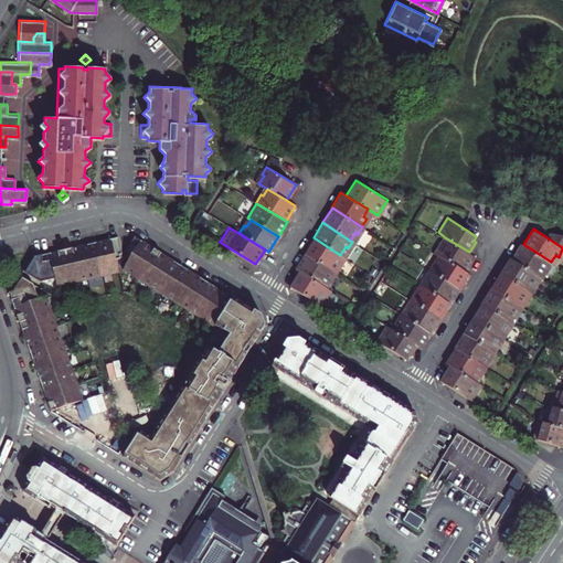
[(152,246),(134,234),(125,247),(127,250),(125,253),(128,255),(121,266),(135,275),(152,246)]
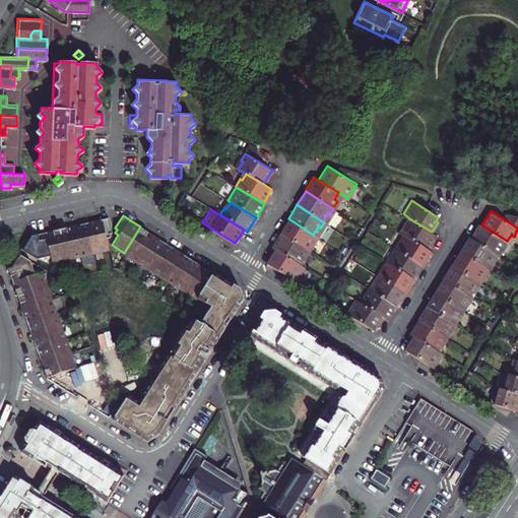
[(109,216),(86,220),(93,252),(109,249),(106,236),(110,235),(109,232),(112,232),(109,216)]
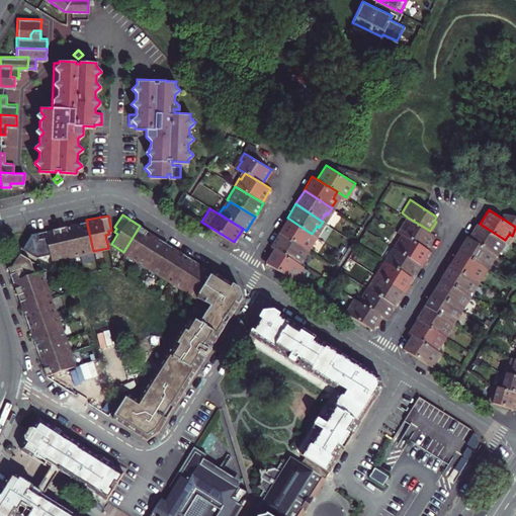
[(278,232),(306,249),(311,242),(308,240),(312,234),(287,218),(278,232)]
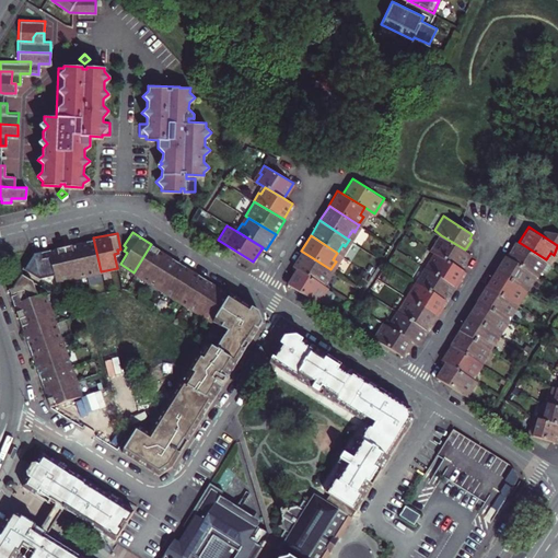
[(465,250),(441,235),(437,242),(439,244),(434,252),(439,254),(461,268),(471,254),(465,250)]
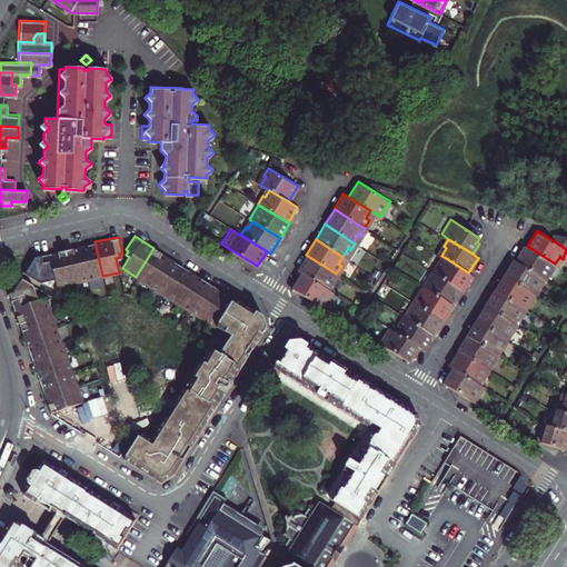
[(95,241),(78,246),(87,280),(102,276),(95,241)]
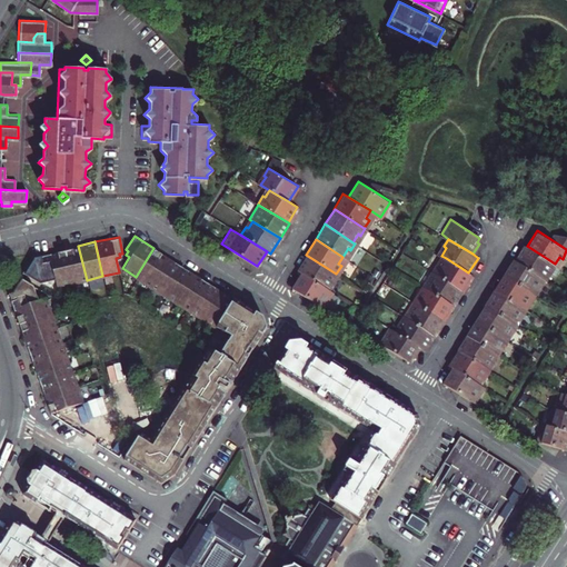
[(527,246),(524,244),(514,259),(543,277),(544,278),(549,270),(550,271),(555,264),(527,246)]
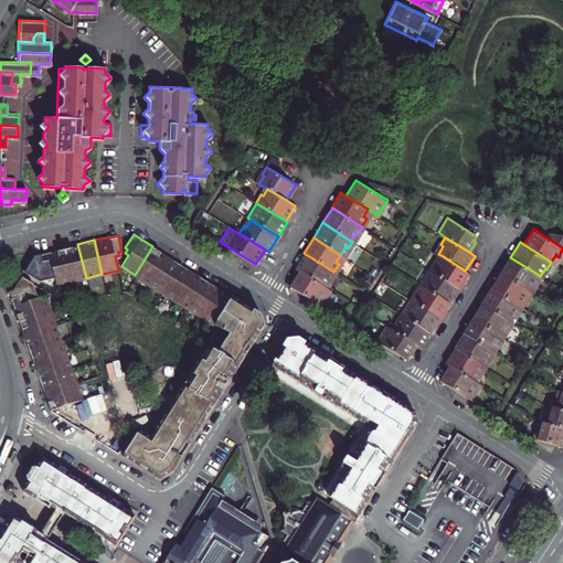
[(77,244),(63,247),(71,282),(86,278),(77,244)]
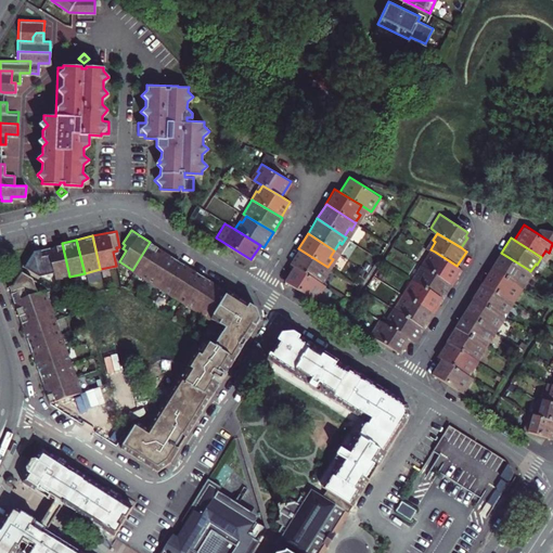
[(164,251),(150,242),(132,270),(145,279),(164,251)]
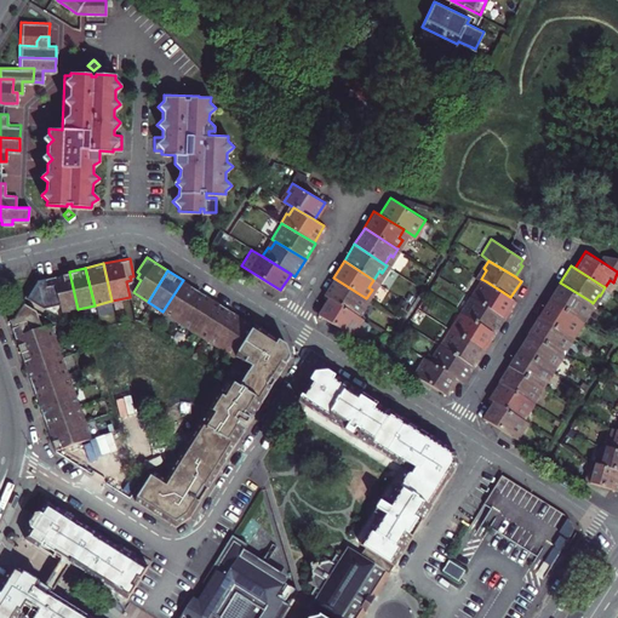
[(69,272),(53,276),(59,304),(62,313),(78,309),(69,272)]
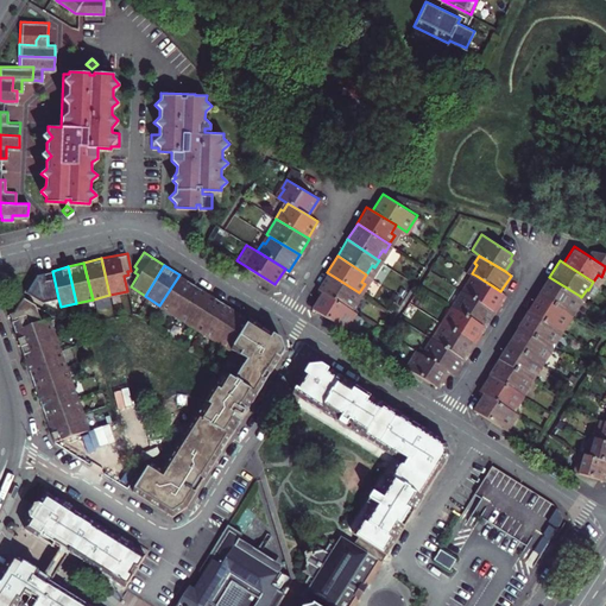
[(30,284),(26,283),(23,289),(43,302),(58,298),(52,271),(36,275),(30,284)]
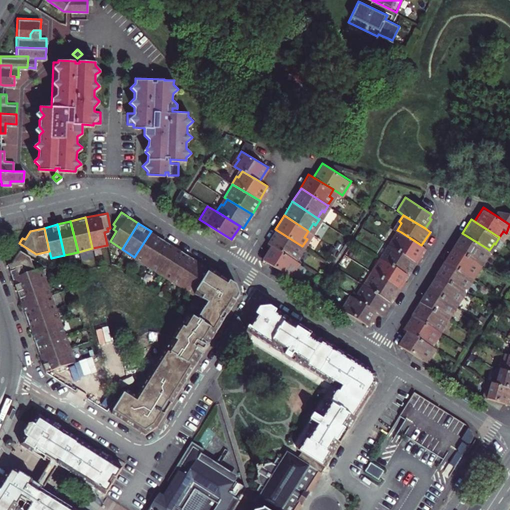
[(275,229),(266,242),(292,258),(297,250),(299,252),(302,246),(275,229)]
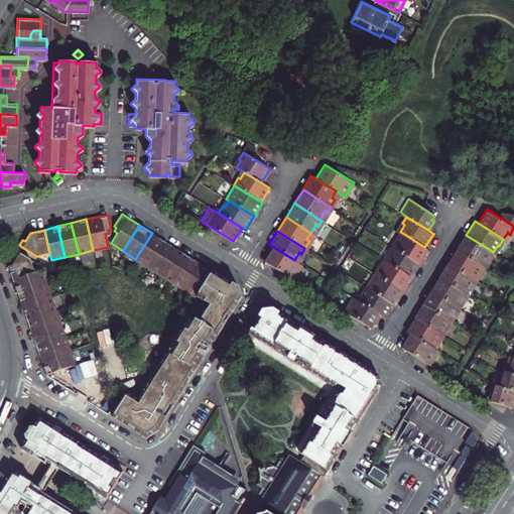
[(164,240),(152,233),(135,259),(147,267),(164,240)]
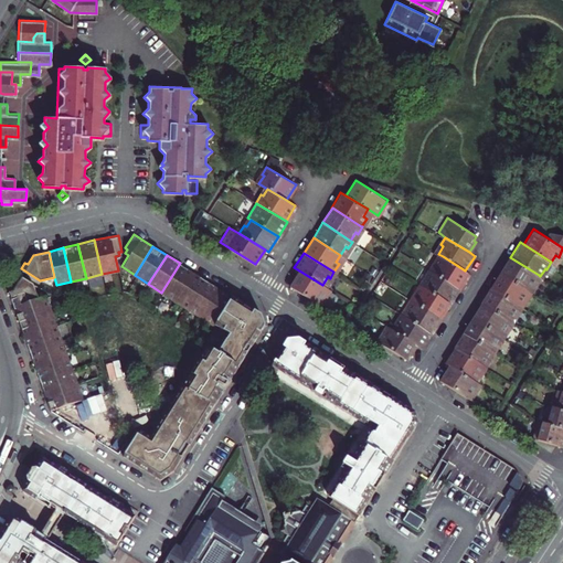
[(465,271),(443,256),(437,264),(435,263),(431,269),(459,288),(469,274),(465,271)]
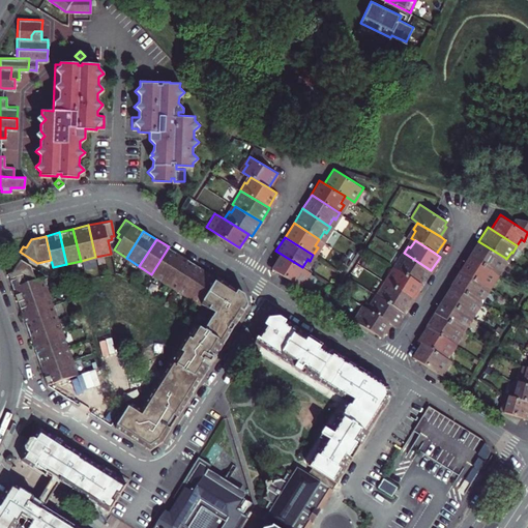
[(478,241),(477,240),(468,255),(494,271),(499,264),(501,265),(505,258),(478,241)]
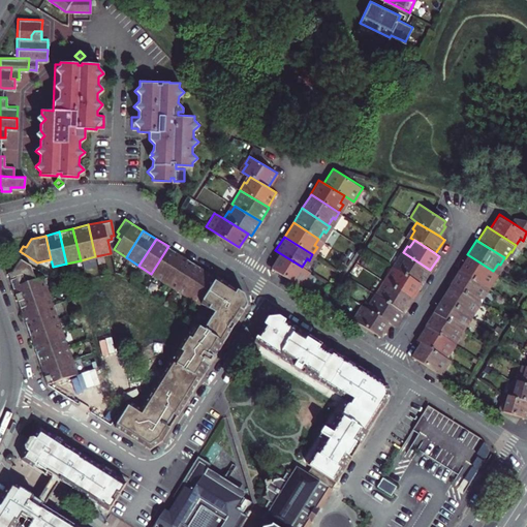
[(180,254),(168,246),(151,274),(162,281),(180,254)]
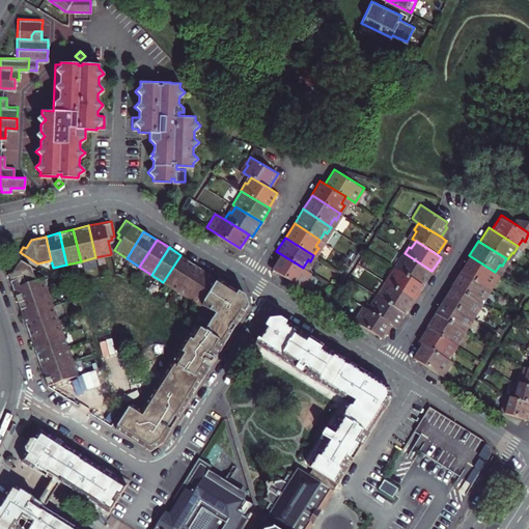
[(280,253),(272,268),(300,284),(304,278),(305,280),(310,272),(303,268),(280,253)]
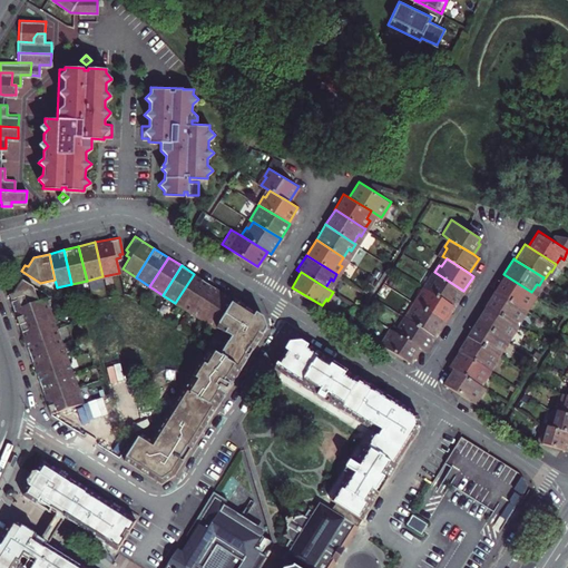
[(463,291),(434,272),(430,280),(432,281),(428,289),(454,305),(463,291)]
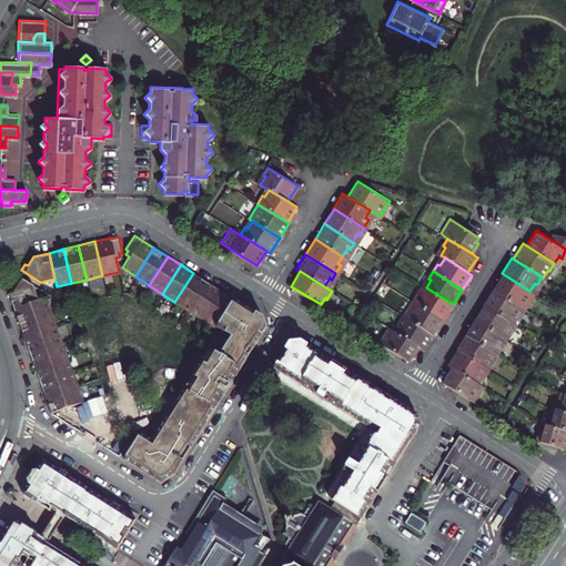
[(206,281),(193,273),(174,302),(188,311),(206,281)]
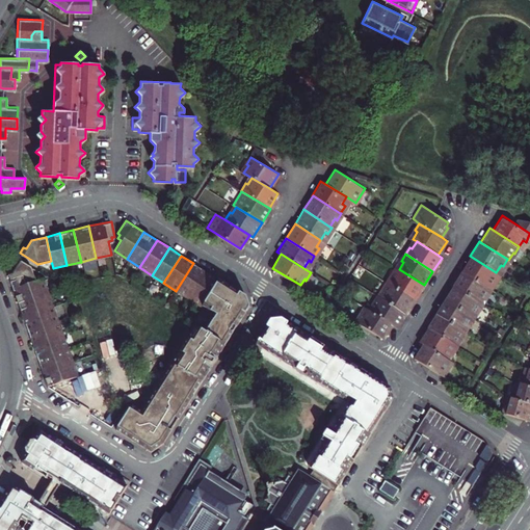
[(496,272),(470,256),(461,269),(492,288),(500,274),(496,272)]
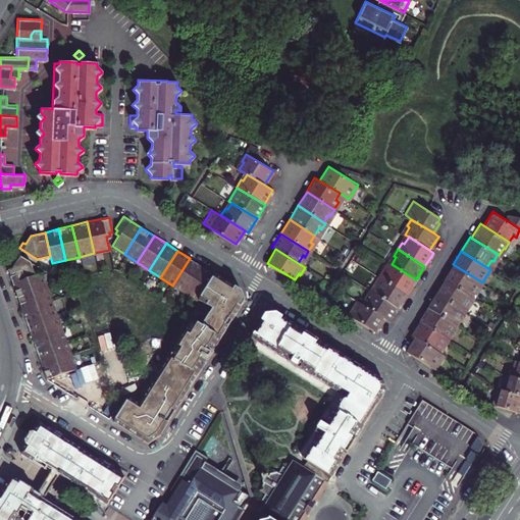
[(11,282),(35,274),(30,261),(16,253),(13,258),(16,260),(11,267),(7,268),(11,282)]
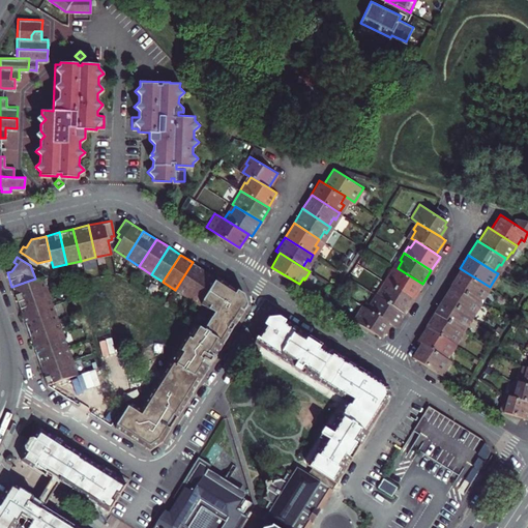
[(205,269),(193,262),(175,290),(187,297),(205,269)]
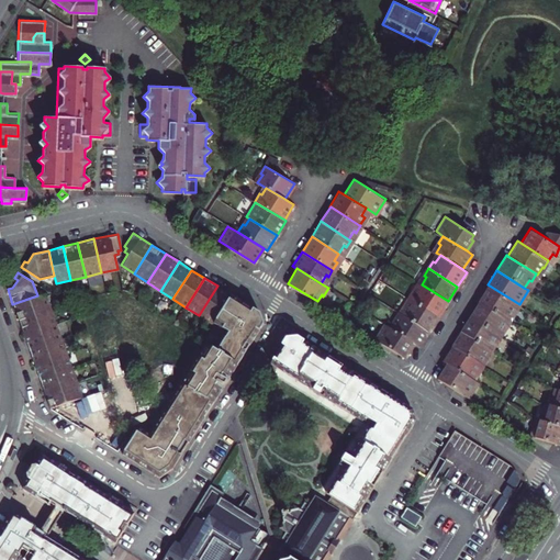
[(422,284),(414,280),(409,288),(414,291),(410,298),(438,316),(448,301),(422,284)]
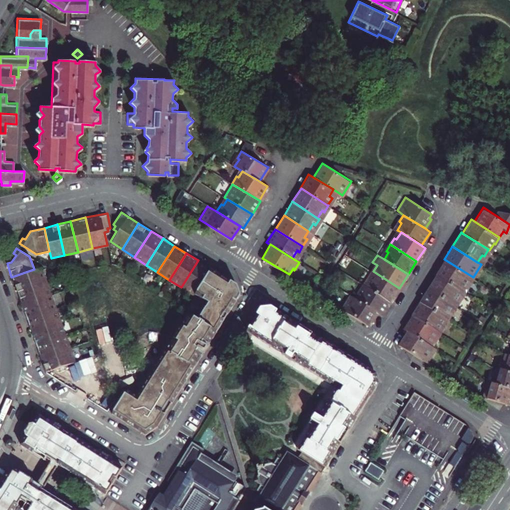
[(473,277),(444,259),(435,272),(436,273),(464,291),(473,277)]
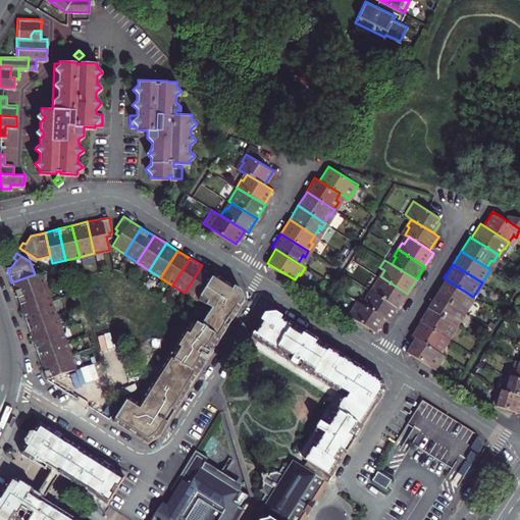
[(214,273),(202,265),(185,293),(197,301),(198,299),(214,273)]
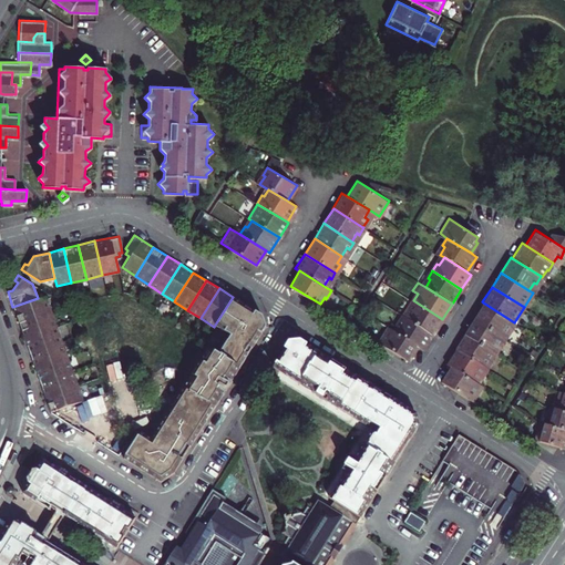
[(18,321),(50,310),(44,295),(38,298),(12,307),(18,321)]
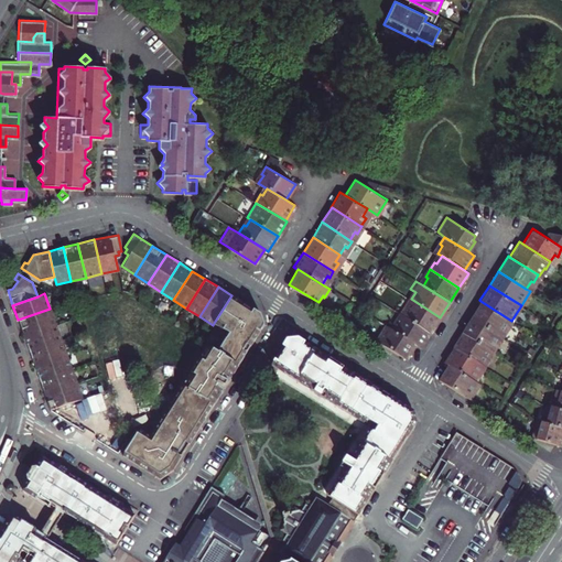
[(260,313),(231,295),(214,323),(228,333),(217,350),(206,344),(202,352),(196,354),(197,358),(190,371),(184,373),(186,378),(149,436),(138,429),(121,454),(159,477),(171,469),(262,322),(260,313)]
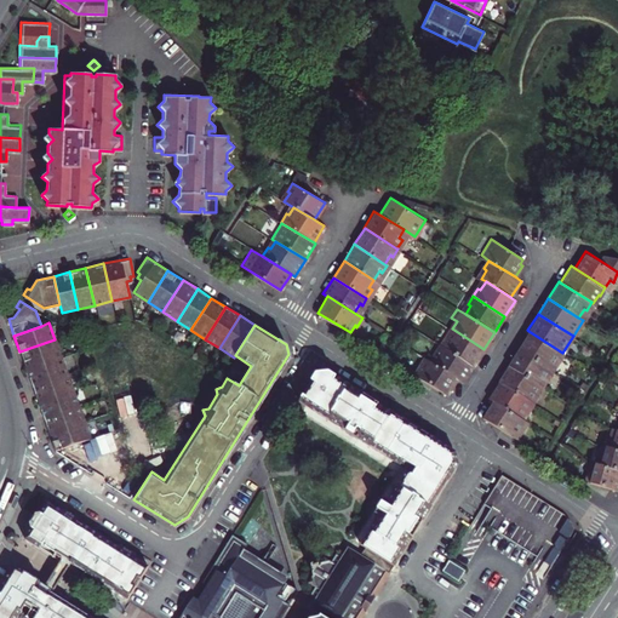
[(474,365),(484,349),(452,328),(446,337),(444,335),(439,343),(444,345),(474,365)]
